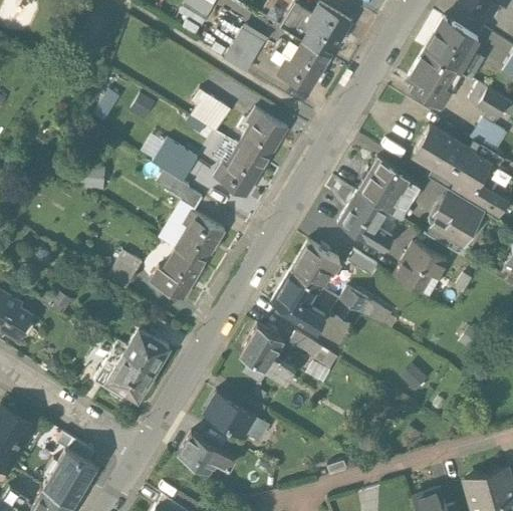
[(182,0),(177,14),(204,25),(213,1),(209,0),(182,0)]
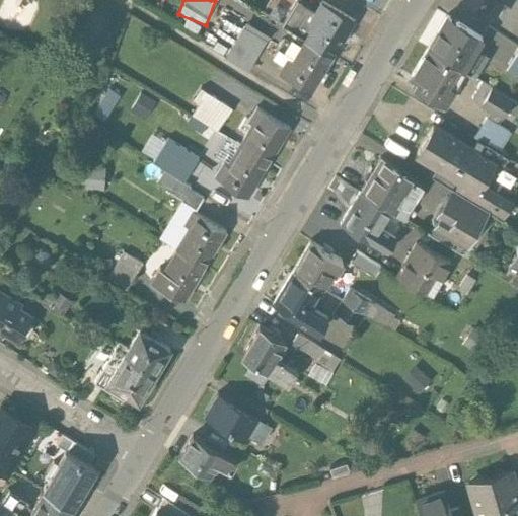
[(465,0),(496,18),(504,4),(511,8),(515,0),(465,0)]
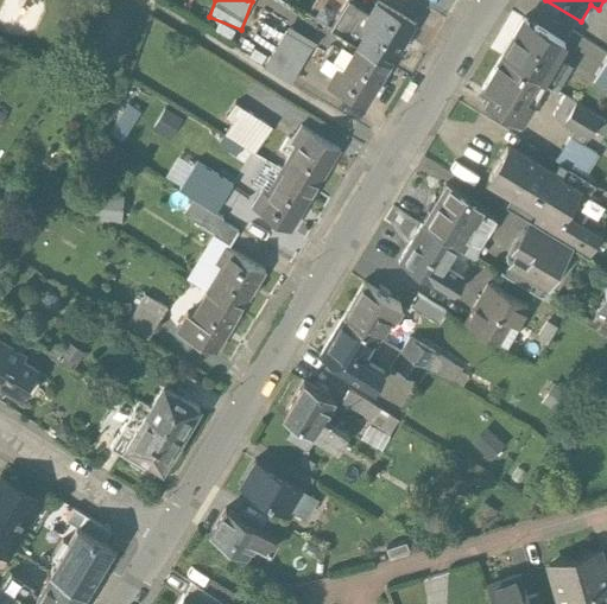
[(364,25),(371,16),(348,1),(332,30),(355,45),(366,26),(364,25)]
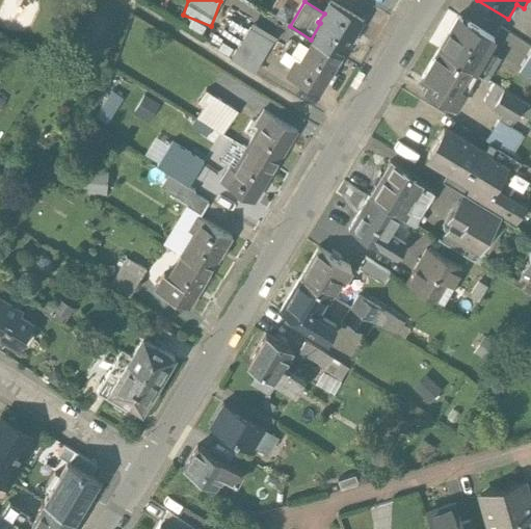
[(366,25),(330,3),(324,14),(318,22),(320,23),(311,40),(344,60),(366,25)]
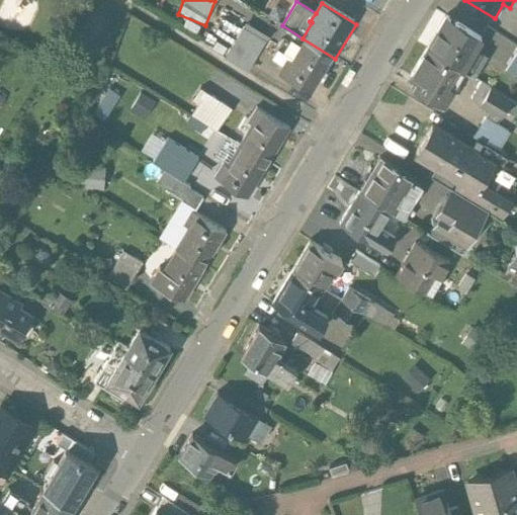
[(481,39),(446,18),(427,50),(457,68),(462,70),(481,39)]
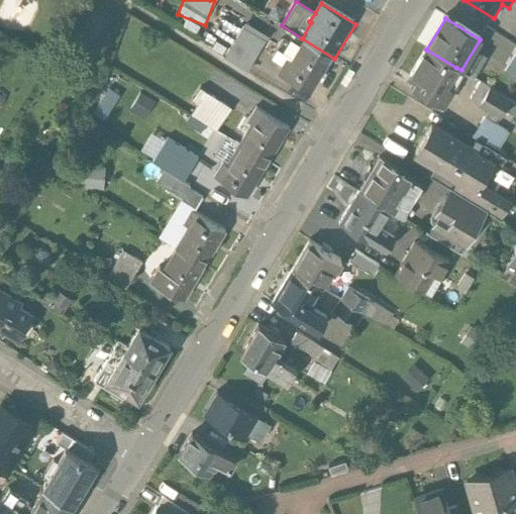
[(266,36),(245,25),(226,59),(246,70),(266,36)]
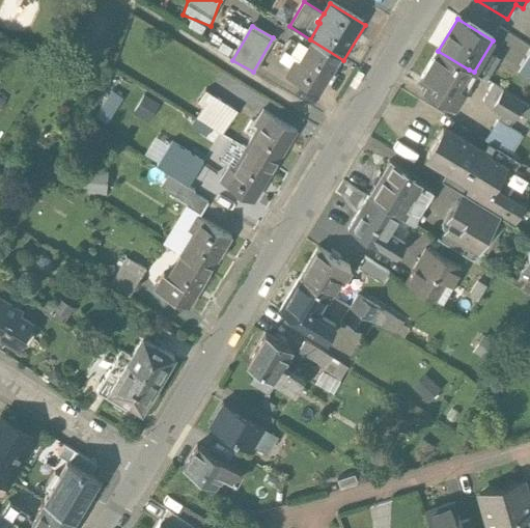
[(343,60),(310,39),(298,59),(295,57),(285,73),(322,94),(343,60)]
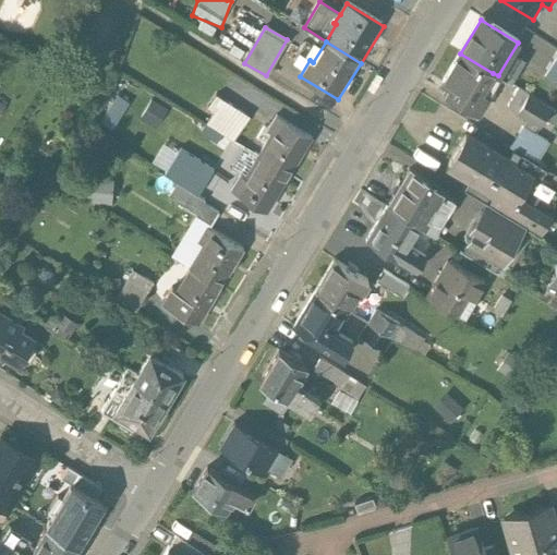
[(493,73),(460,53),(443,83),(450,87),(446,95),(479,115),(487,100),(480,95),(493,73)]
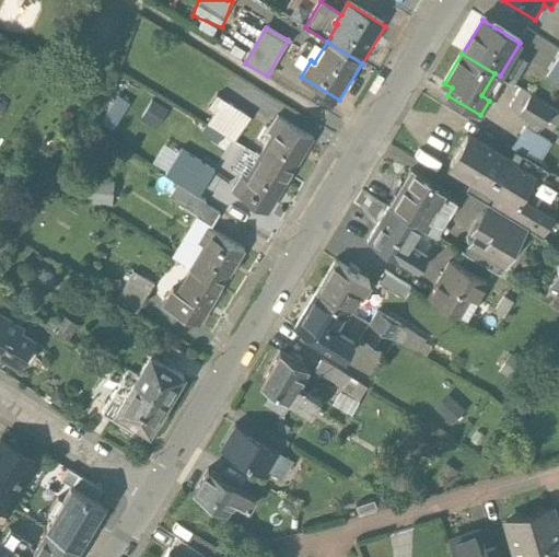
[(558,57),(547,78),(558,83),(558,57)]
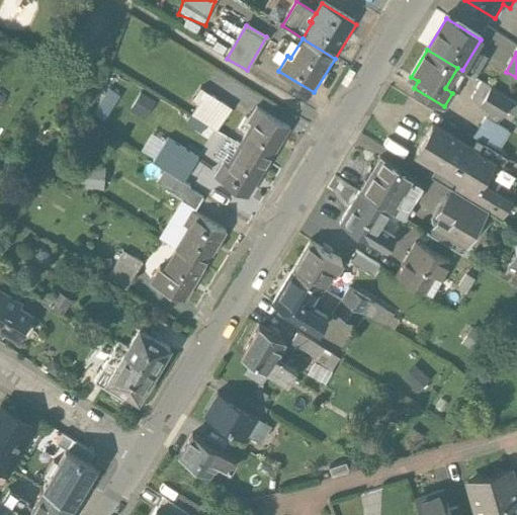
[(513,101),(484,84),(472,102),(489,112),(484,120),(486,121),(497,127),(507,112),(513,101)]
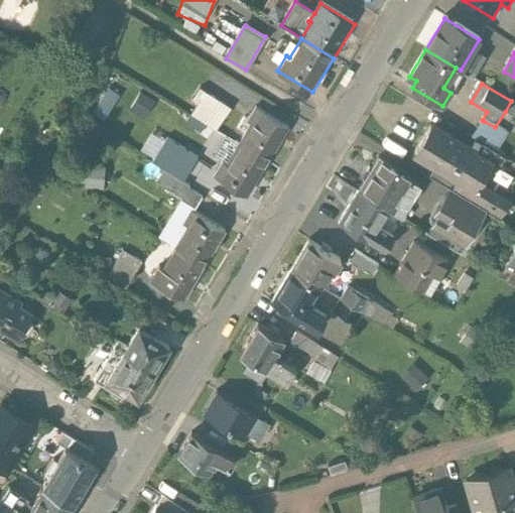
[(195,103),(200,105),(192,117),(217,132),(231,110),(201,93),(195,103)]
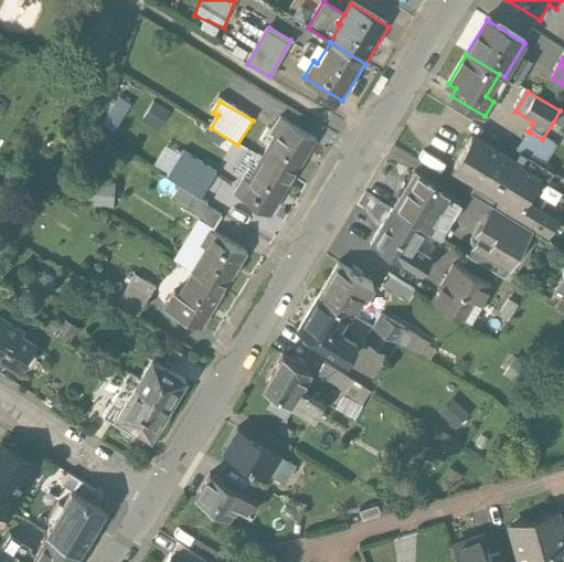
[(563,113),(560,110),(553,123),(563,128),(563,113)]
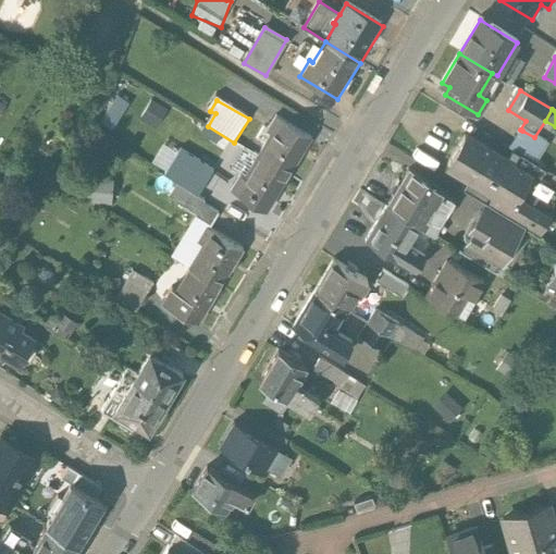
[(310,138),(278,119),(255,156),(287,175),(310,138)]
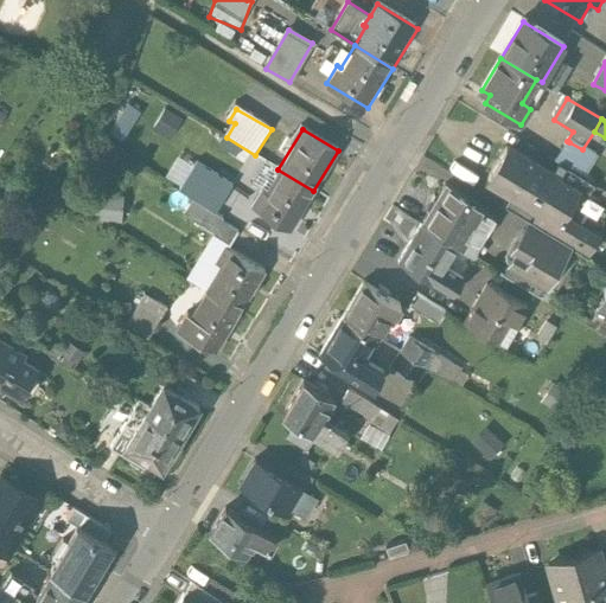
[(580,178),(582,180),(597,158),(582,149),(569,142),(556,164),(559,166),(580,178)]
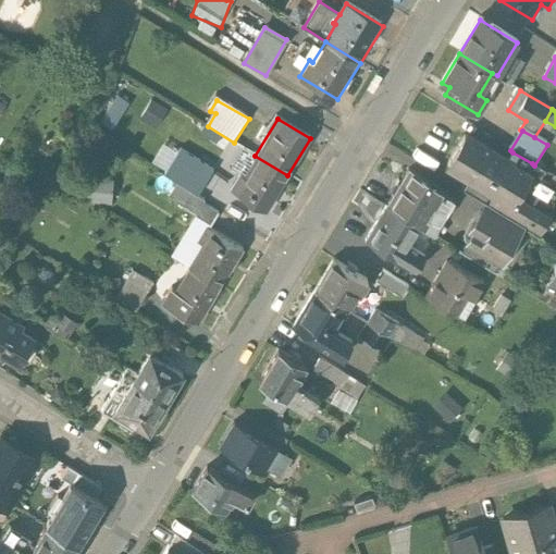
[(508,159),(469,135),(447,171),(469,185),(494,200),(508,209),(515,197),(530,173),(527,171),(508,159)]
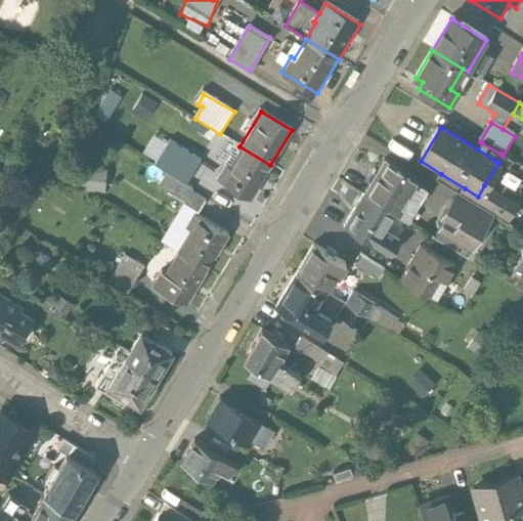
[(482,143),(478,149),(495,161),(500,154),(482,143)]
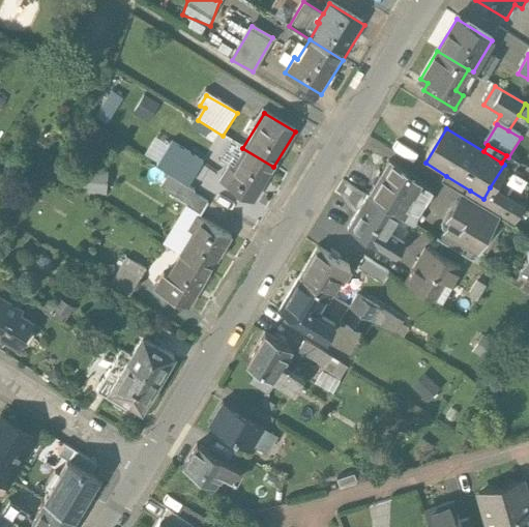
[(273,167),(242,148),(221,183),(252,202),(273,167)]
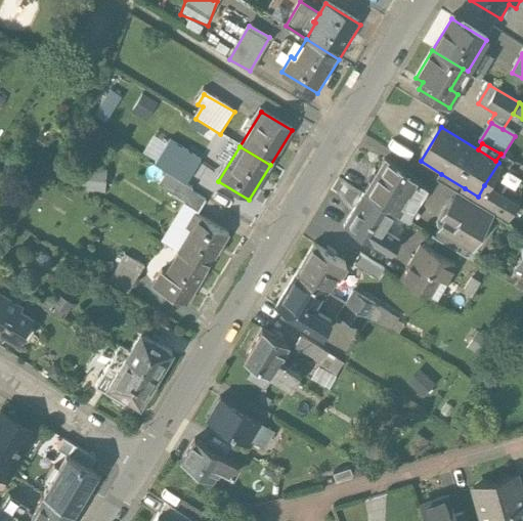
[(201,177),(176,162),(169,173),(194,189),(201,177)]
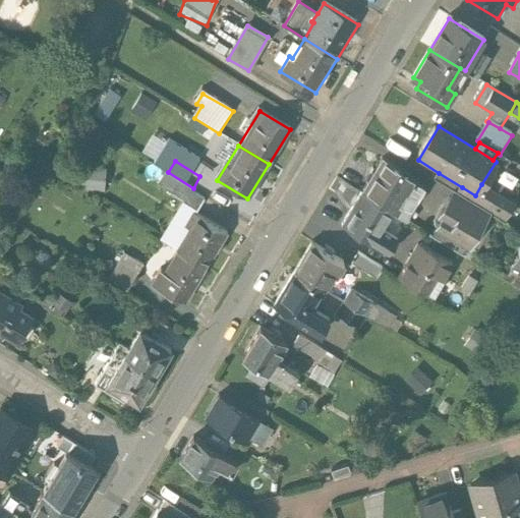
[(382,163),(363,194),(407,220),(425,188),(382,163)]
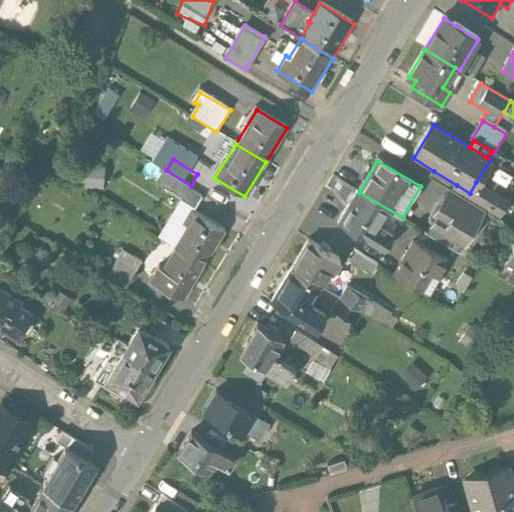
[(191,186),(166,170),(157,185),(182,200),(181,201),(194,209),(201,197),(188,190),(191,186)]
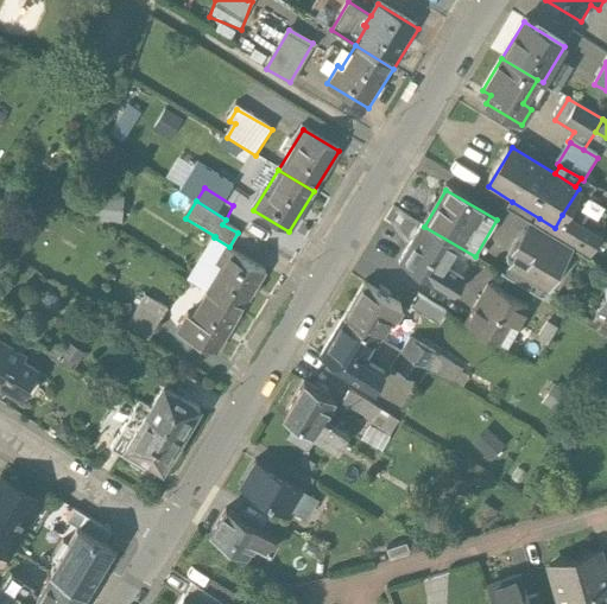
[(507,209),(529,222),(535,226),(539,218),(512,202),(507,209)]
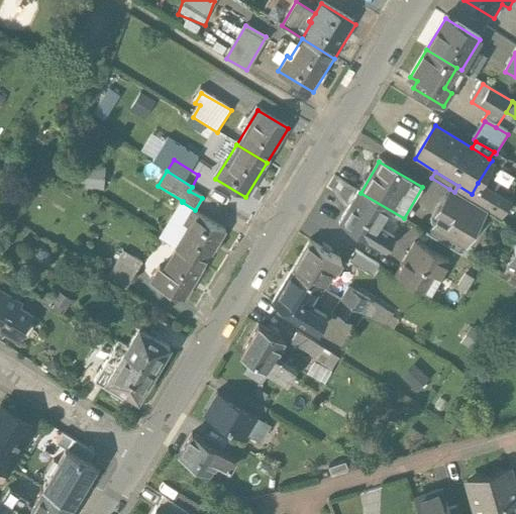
[(101,176),(81,178),(82,188),(89,188),(89,190),(102,189),(101,176)]
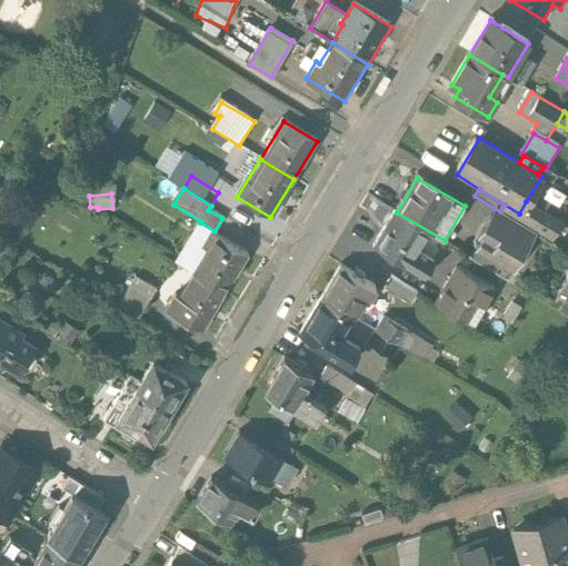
[(561,222),(526,201),(519,214),(505,205),(500,211),(537,234),(550,241),(561,222)]
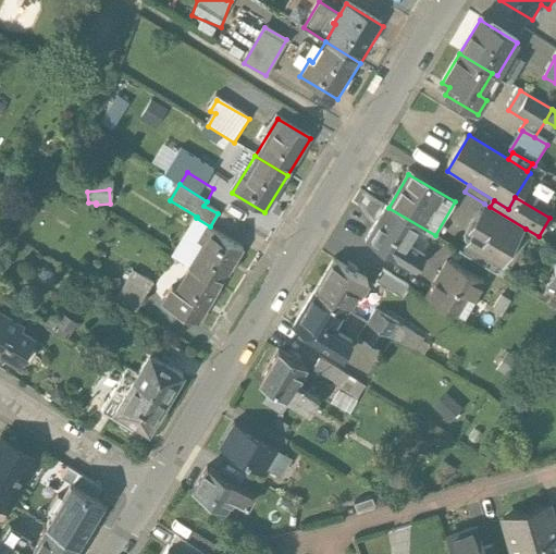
[(490,207),(484,204),(467,232),(468,239),(505,262),(526,229),(490,207)]
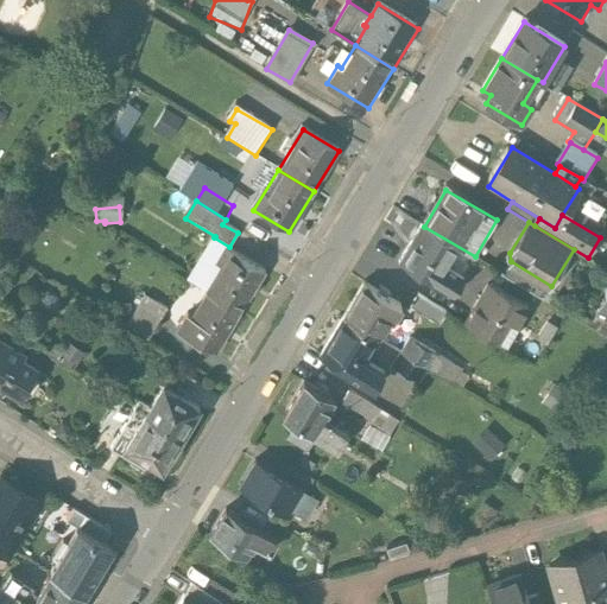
[(475,256),(424,227),(403,262),(454,292),(475,256)]
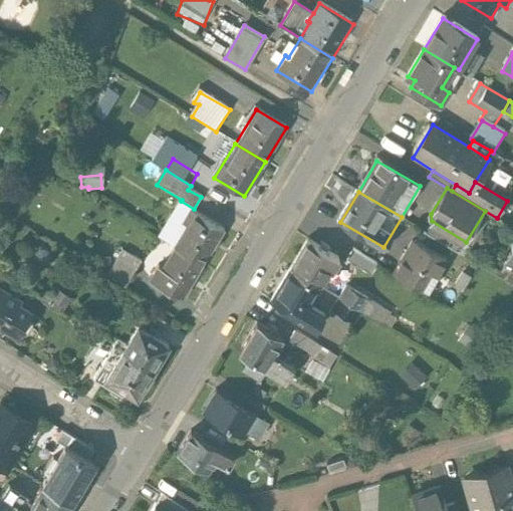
[(194,209),(181,201),(163,233),(164,235),(162,238),(175,247),(182,236),(187,227),(184,225),(192,212),(194,209)]
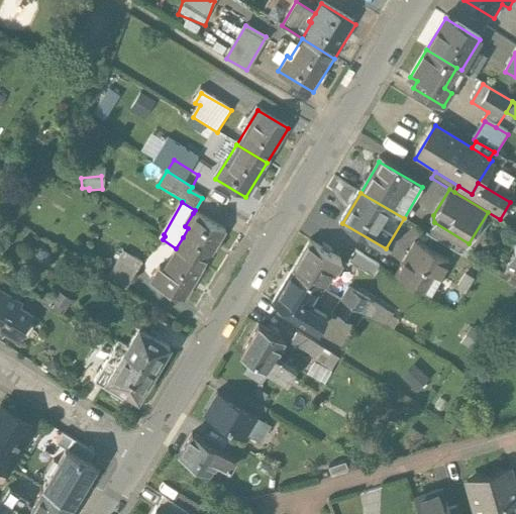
[(226,232),(193,213),(185,226),(188,228),(183,237),(176,248),(205,267),(226,232)]
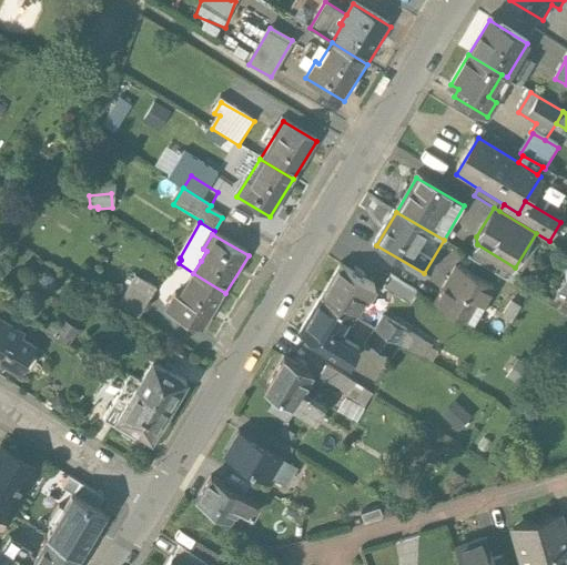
[(515,268),(477,244),(471,256),(508,279),(515,268)]
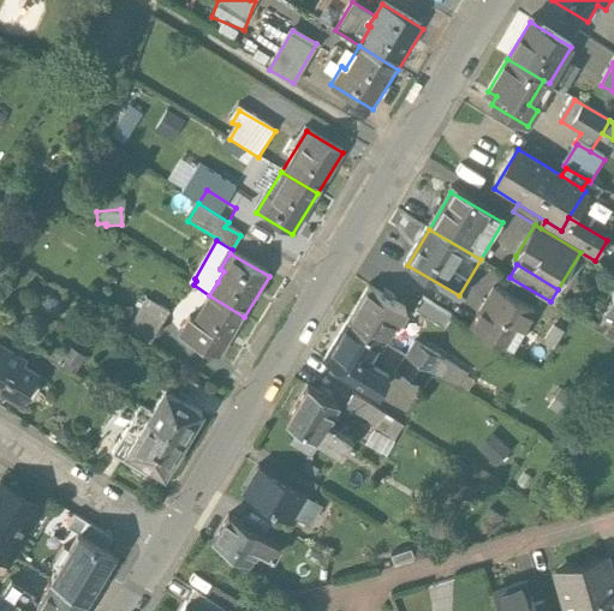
[(532,312),(494,289),(471,328),(505,348),(517,328),(522,331),(532,312)]
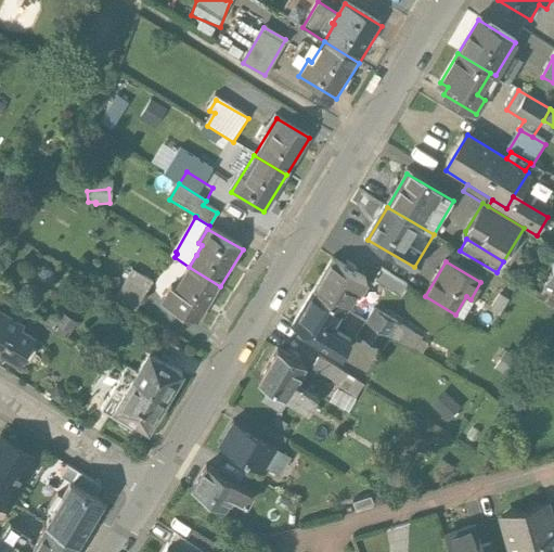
[(362,282),(330,262),(311,293),(346,312),(362,282)]
